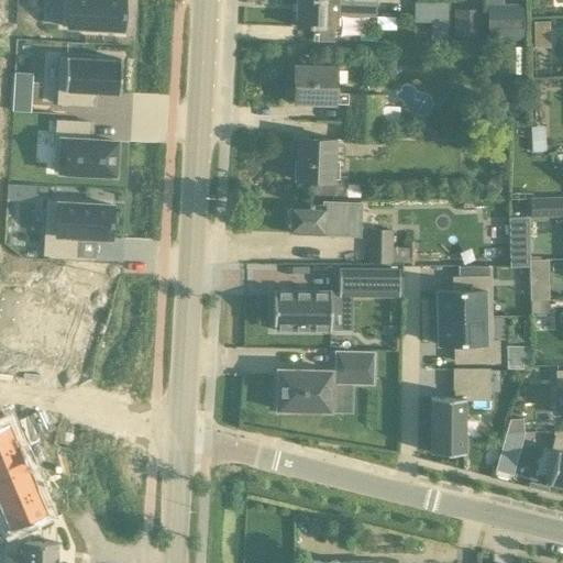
[(62,0),(62,25),(121,29),(122,0),(62,0)]
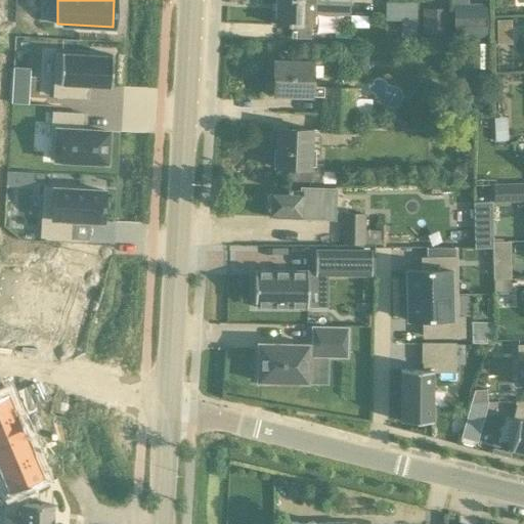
[(349,2),(291,0),(274,0),(274,25),(291,26),(290,38),(308,39),(309,26),(314,25),(314,14),(349,15),(349,2)]
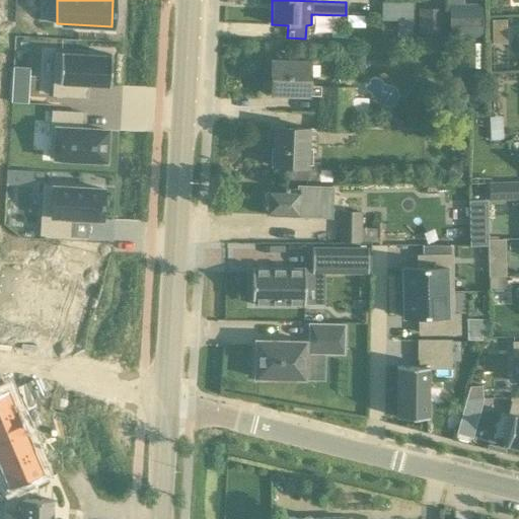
[(399,0),(398,18),(413,19),(414,1),(399,0)]
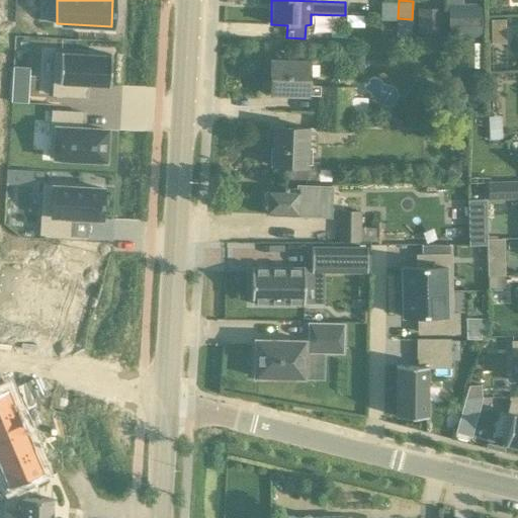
[(447,4),(447,34),(480,34),(480,4),(447,4)]
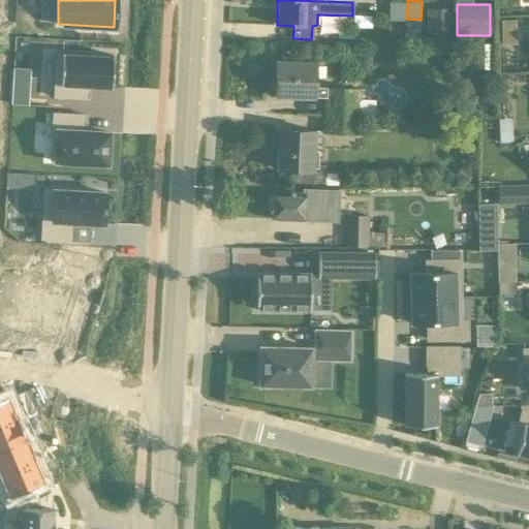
[(453,8),(448,8),(426,8),(426,35),(453,35),(453,8)]
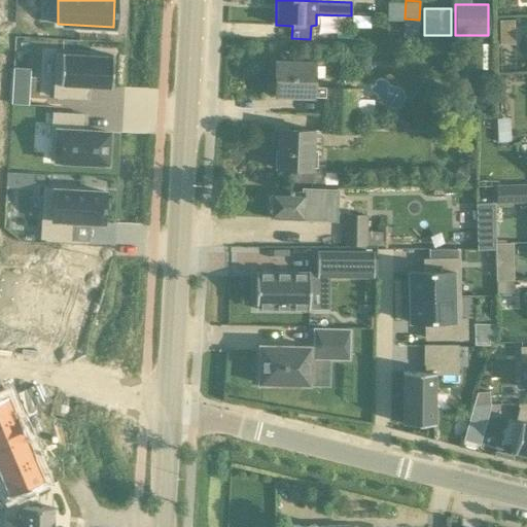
[(498,22),(499,46),(514,46),(513,22),(498,22)]
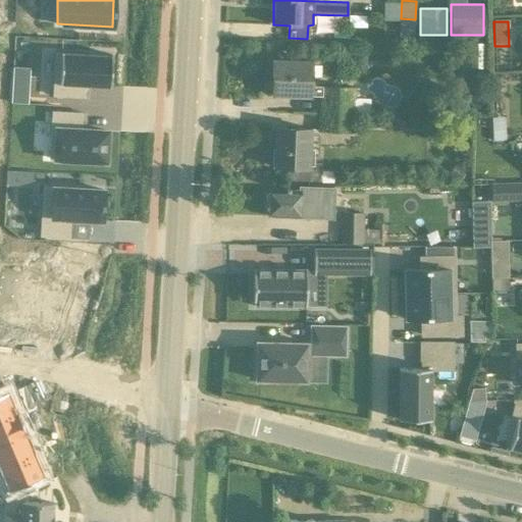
[(55,52),(53,95),(77,97),(77,85),(88,85),(107,86),(107,87),(109,87),(111,54),(109,54),(109,55),(61,53),(61,51),(60,51),(60,52),(55,52)]
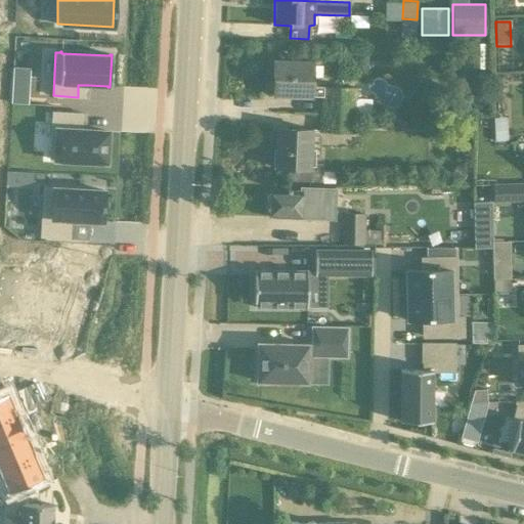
[(311,61),(273,59),(271,96),(310,97),(319,97),(318,114),(355,115),(357,87),(311,86),(311,61)]
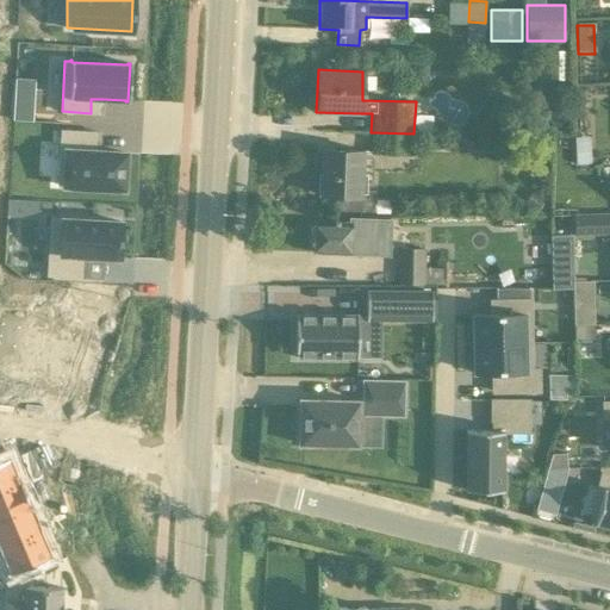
[(12,119),(31,120),(32,106),(13,105),(12,119)]
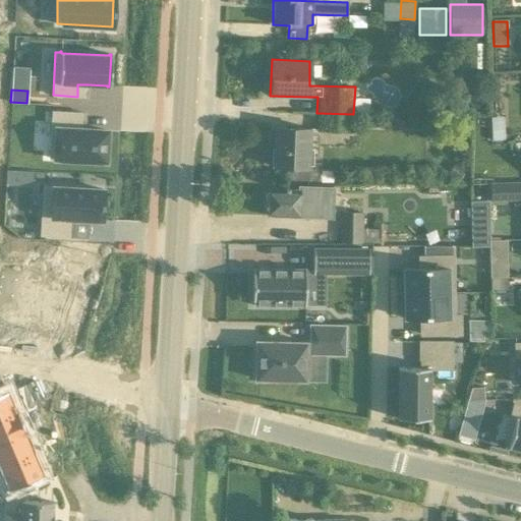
[(52,111),(49,158),(105,161),(107,130),(84,129),(78,129),(79,113),(52,111)]
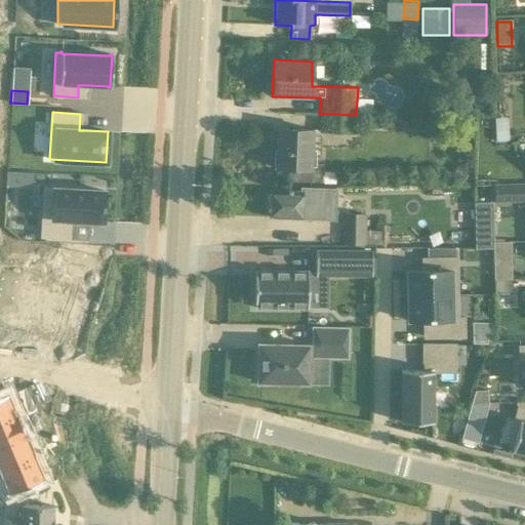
[(0,117),(0,130),(9,131),(10,118),(0,117)]
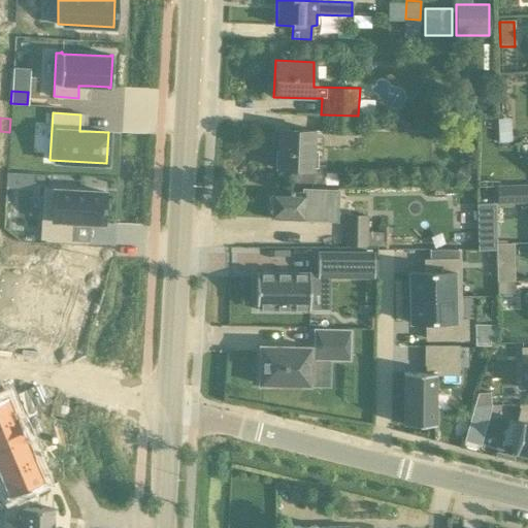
[(312,130),(277,129),(276,169),(290,169),(290,177),(291,177),(291,180),(321,182),(322,176),(324,177),(324,164),(311,164),(312,130)]
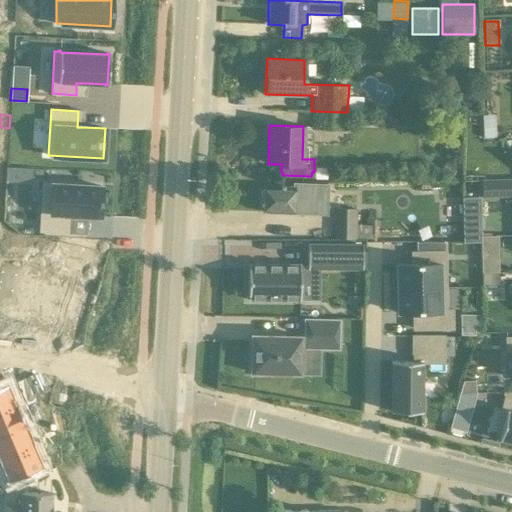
[(494,127),(482,127),(482,138),(494,138),(494,127)]
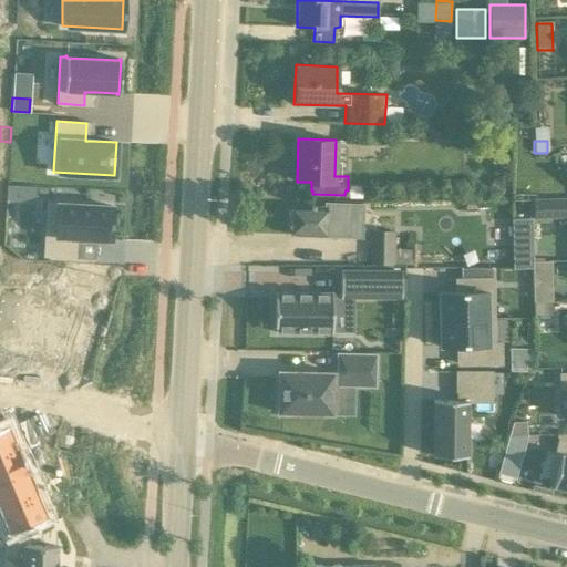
[(506,184),(495,176),(485,191),(497,197),(506,184)]
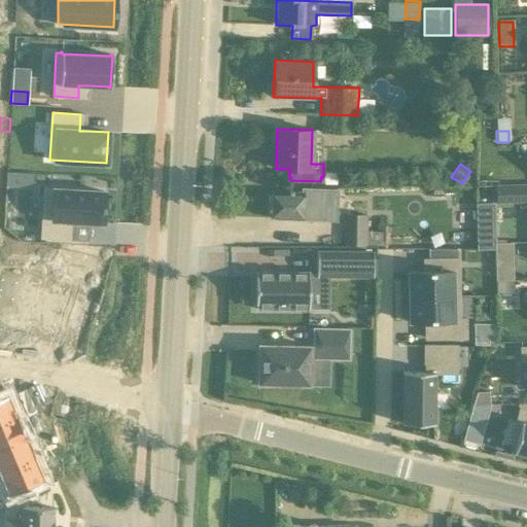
[(6,172),(5,186),(11,186),(32,187),(33,173),(12,172),(6,172)]
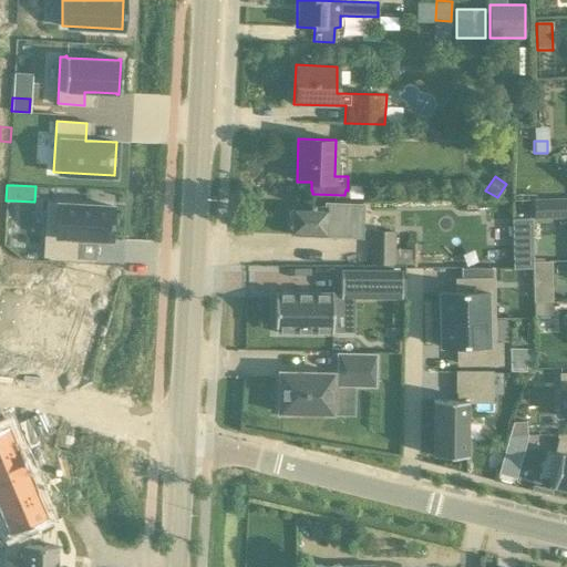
[(566,198),(534,200),(534,218),(566,216),(566,198)]
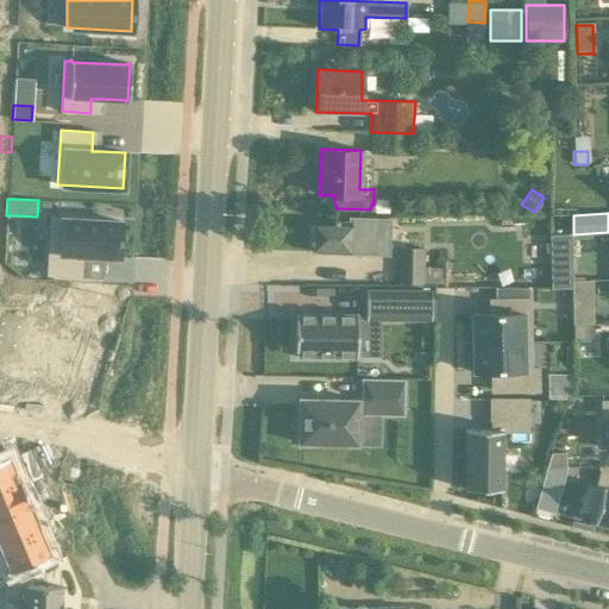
[(50,218),(46,275),(81,276),(82,255),(104,256),(119,257),(120,221),(50,218)]
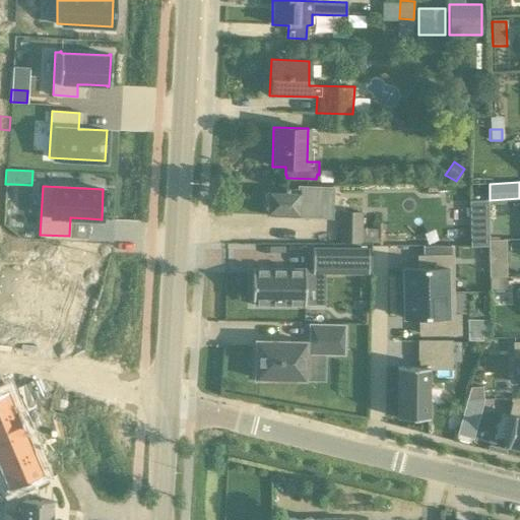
[(265,195),(265,202),(266,203),(266,215),(331,217),(332,188),(299,187),(299,190),(296,190),(267,189),(266,194),(265,195)]
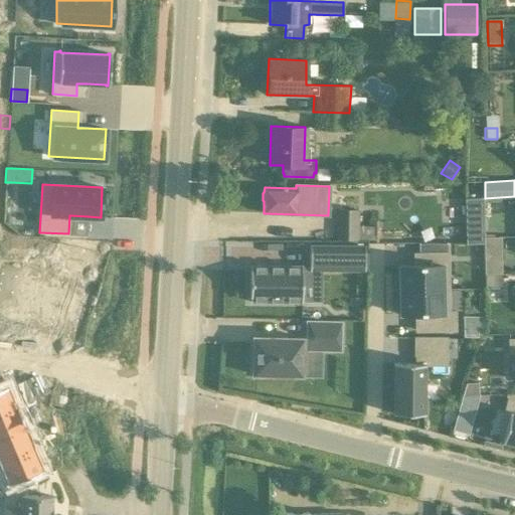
[(481,204),(465,204),(465,218),(481,218),(481,204)]
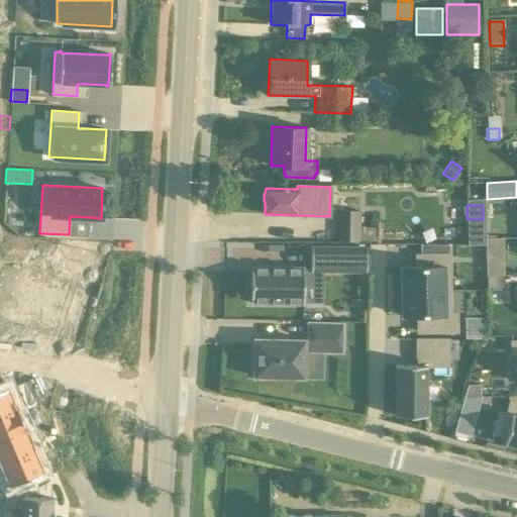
[(358,241),(358,240),(358,226),(359,210),(337,210),(335,240),(358,241)]
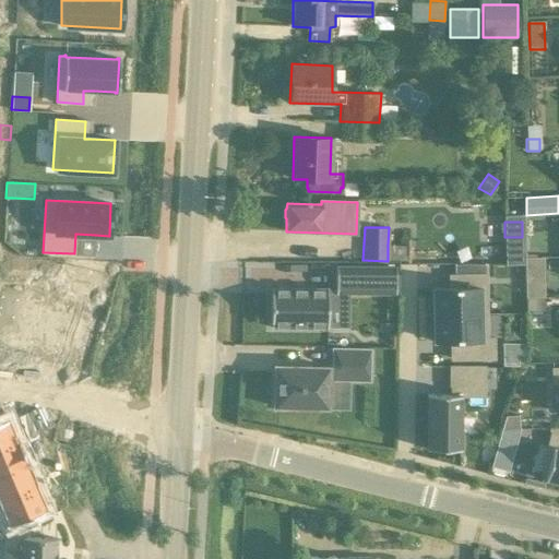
[(388,245),(388,260),(409,261),(411,247),(388,245)]
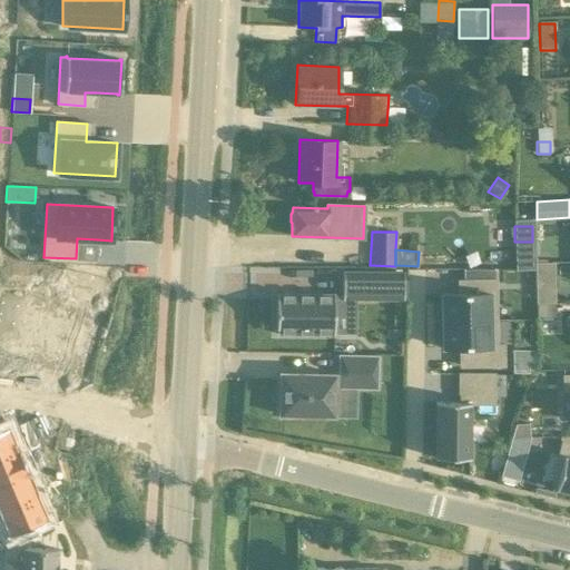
[(516,259),(516,268),(533,268),(533,259),(516,259)]
